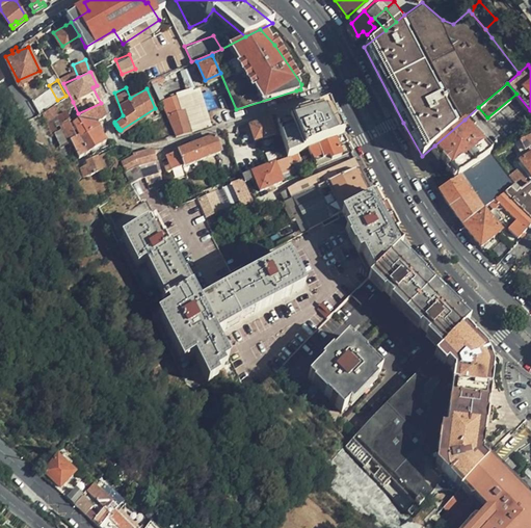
[(181,95),(185,109),(188,108),(191,122),(204,117),(195,90),(181,95)]
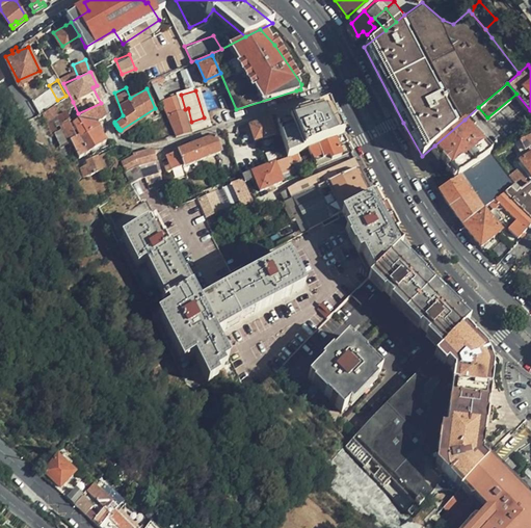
[(166,97),(178,134),(194,129),(191,122),(188,108),(185,109),(181,95),(180,93),(166,97)]
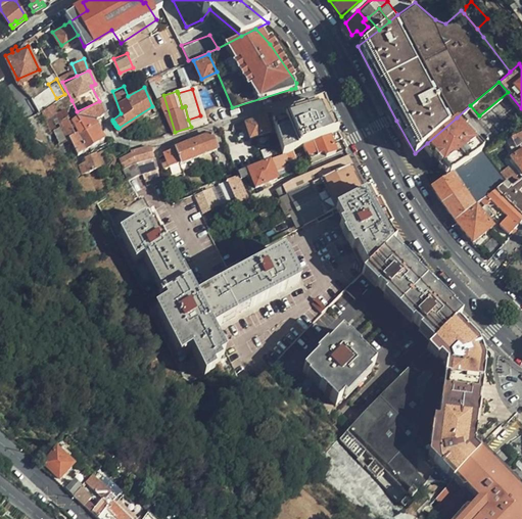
[(52,101),(41,106),(45,115),(56,109),(52,101)]
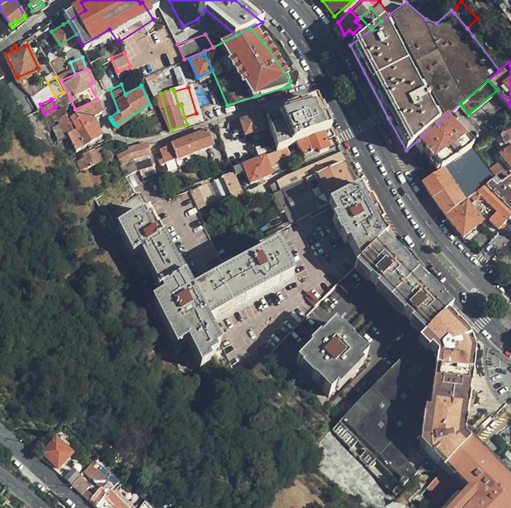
[(91,114),(101,109),(97,99),(75,109),(70,111),(77,126),(94,119),(91,114)]
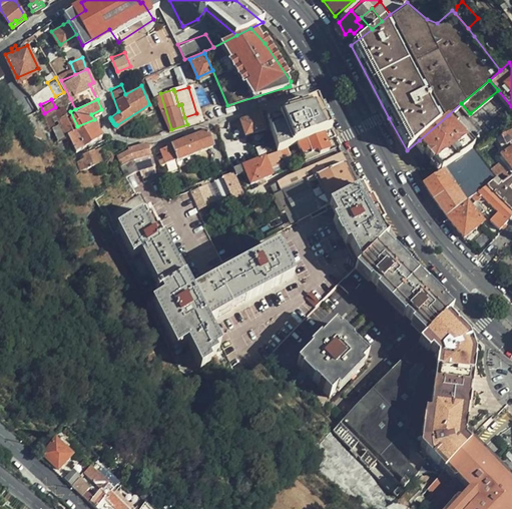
[(266,115),(276,149),(282,147),(288,145),(297,141),(328,128),(317,108),(307,102),(266,115)]
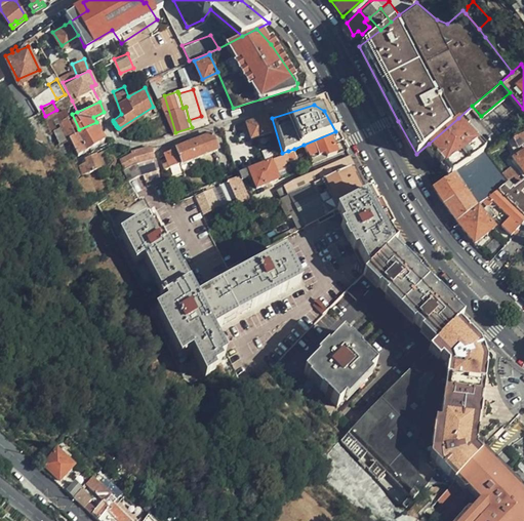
[(69,114),(66,109),(56,112),(61,118),(67,115),(69,114)]
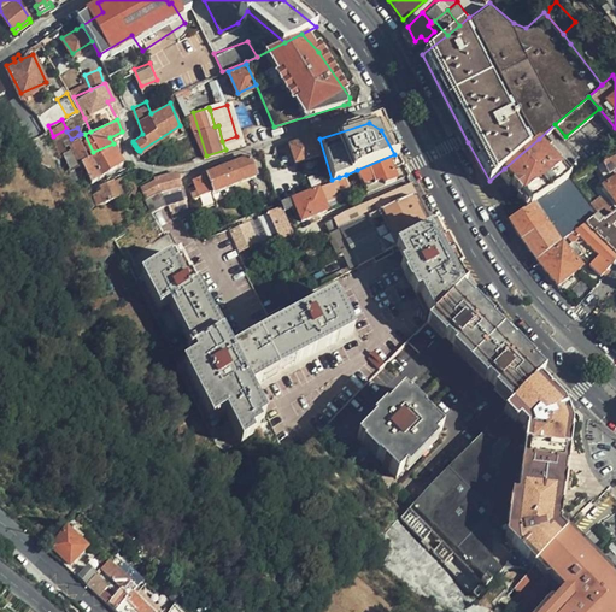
[(113,143),(93,152),(89,154),(78,135),(71,139),(69,140),(80,159),(83,157),(93,176),(122,160),(113,143)]
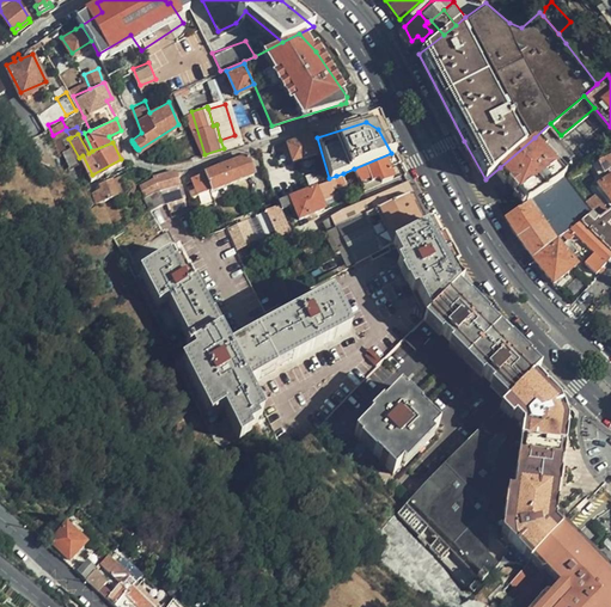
[(316,152),(309,135),(287,142),(293,159),(316,152)]
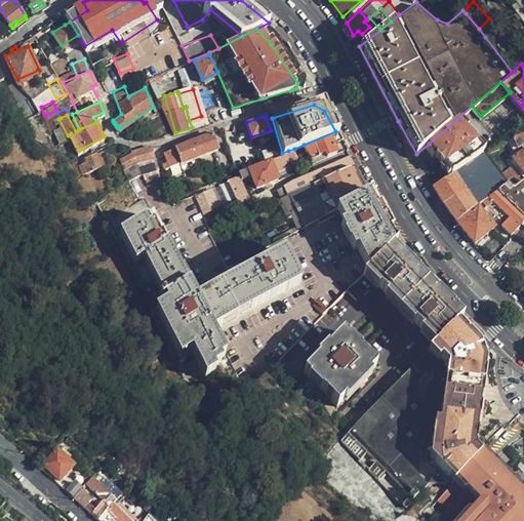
[(429,144),(450,172),(481,152),(484,151),(458,118),(429,144)]
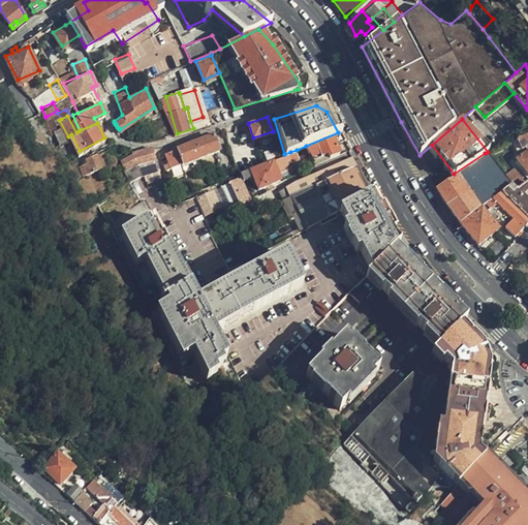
[(242,121),(237,123),(235,130),(244,127),(242,121)]
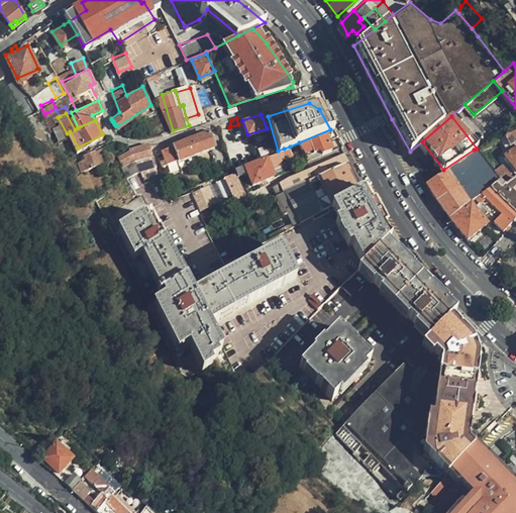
[(515,126),(505,134),(509,143),(515,138),(515,126)]
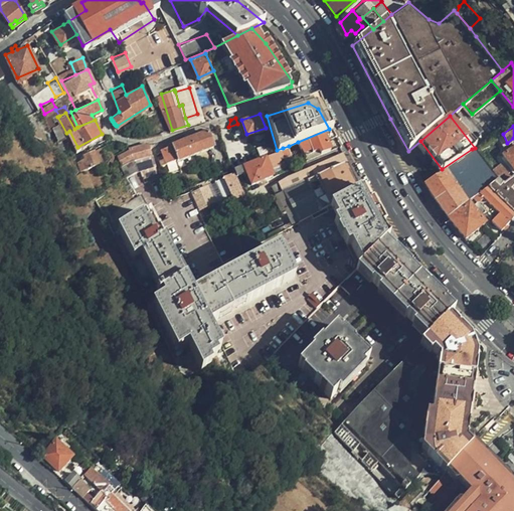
[(319,149),(320,152),(329,148),(325,138),(335,133),(331,128),(329,129),(298,142),(301,148),(301,150),(303,148),(306,154),(319,149)]
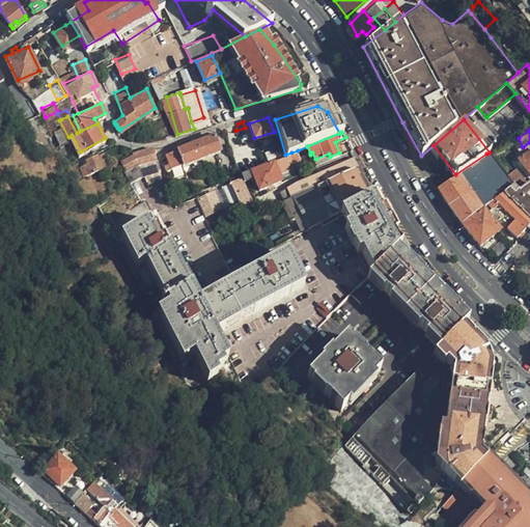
[(199,141),(177,149),(182,164),(219,149),(214,135),(204,139),(199,141)]
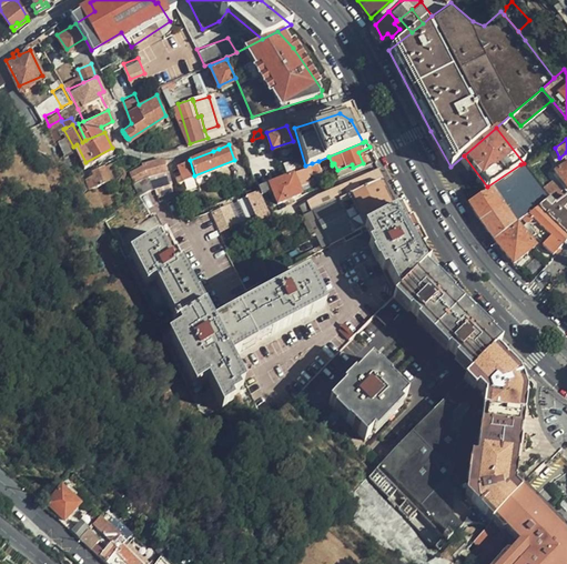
[(129,171),(133,181),(166,170),(164,162),(162,157),(140,163),(142,164),(129,171)]
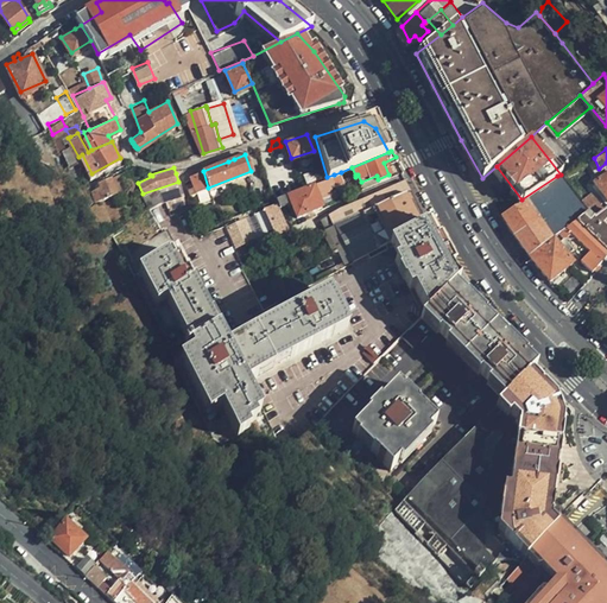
[(332,184),(355,175),(352,167),(341,172),(334,175),(327,177),(332,184)]
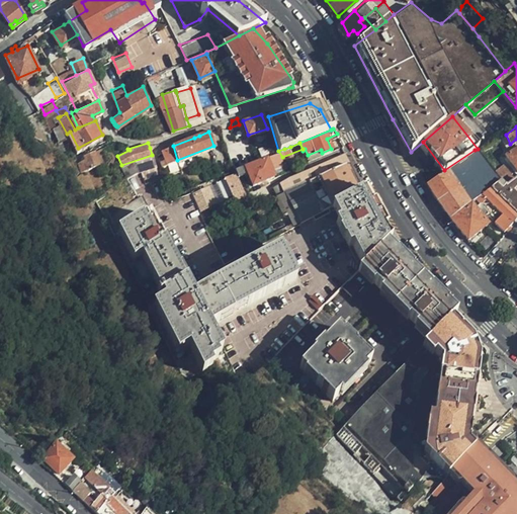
[(177,160),(173,146),(162,150),(165,159),(160,161),(162,166),(177,160)]
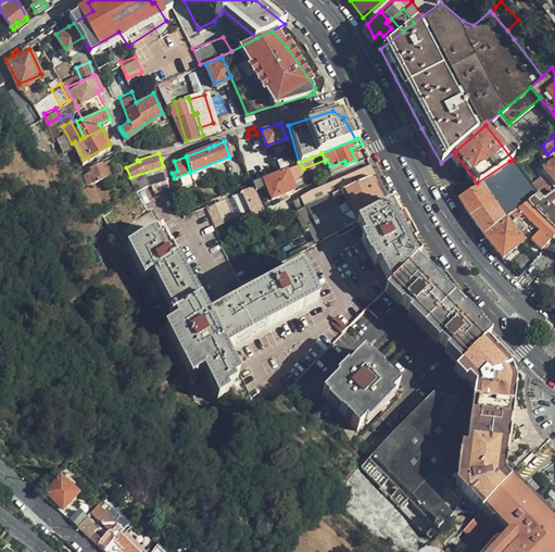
[(554,158),(544,166),(554,180),(554,158)]
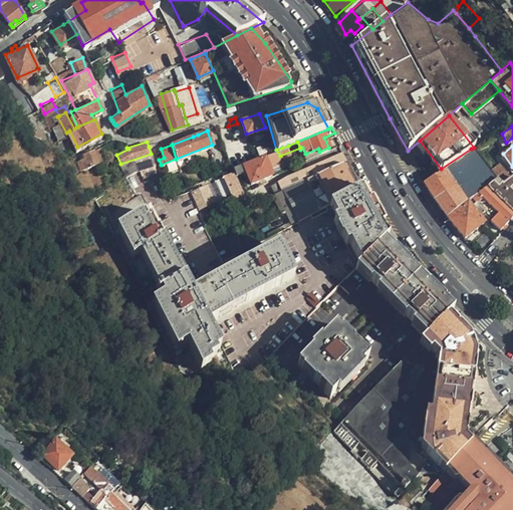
[(97,161),(92,147),(83,151),(84,155),(77,157),(80,165),(97,161)]
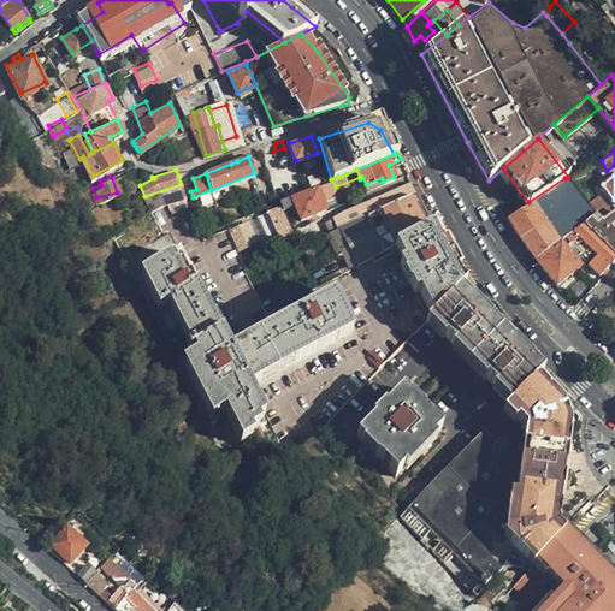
[(515,231),(536,257),(566,236),(584,223),(595,214),(569,181),(567,182),(565,178),(528,202),(507,217),(515,231)]
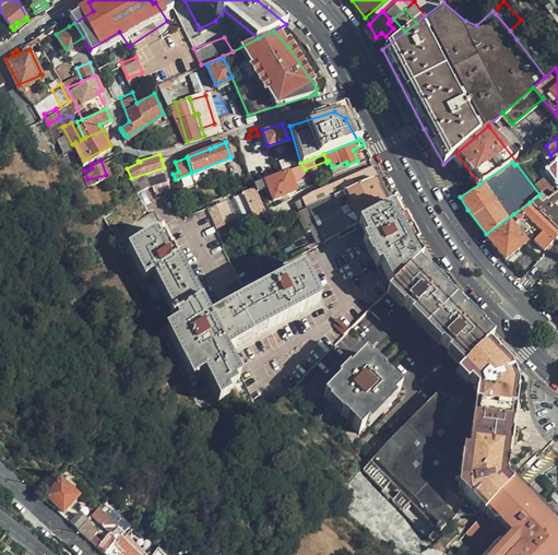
[(307,205),(307,207),(377,175),(371,164),(328,184),(308,192),(307,192),(306,192),(305,192),(305,193),(304,193),(303,193),(303,195),(301,195),(300,195),(300,196),(299,196),(299,197),(304,207),(307,205)]
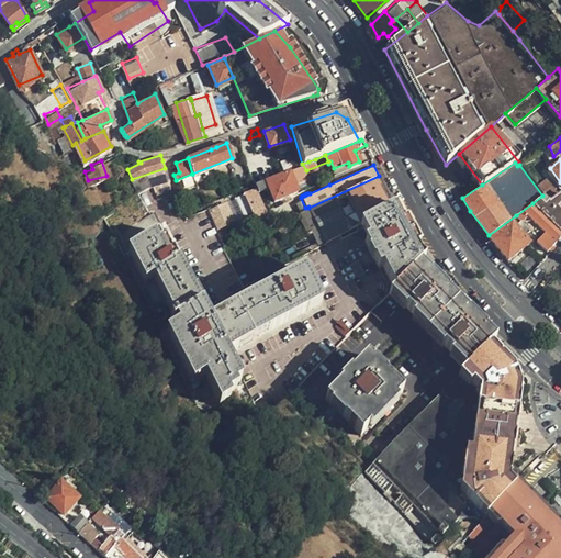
[(165,168),(132,179),(137,190),(148,185),(152,183),(155,182),(163,181),(169,179),(165,168)]
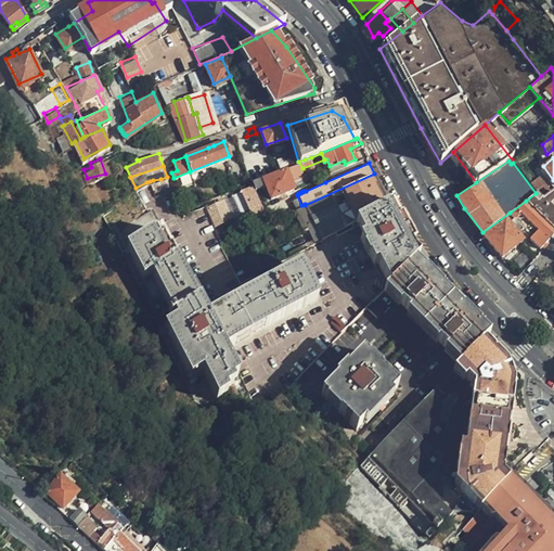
[(271,196),(294,187),(285,169),(262,178),(271,196)]
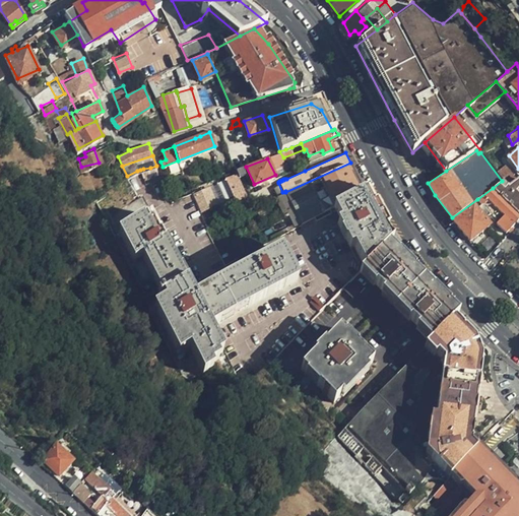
[(285,192),(301,222),(334,205),(365,189),(350,163),(285,192)]
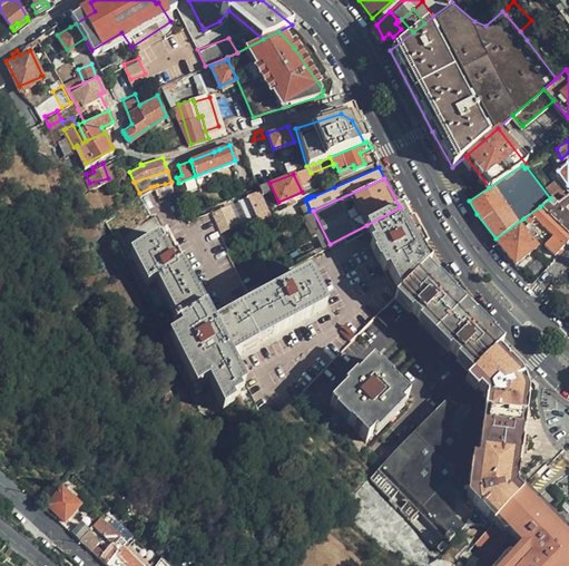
[(255,212),(257,218),(268,213),(257,191),(247,195),(248,198),(255,212)]
